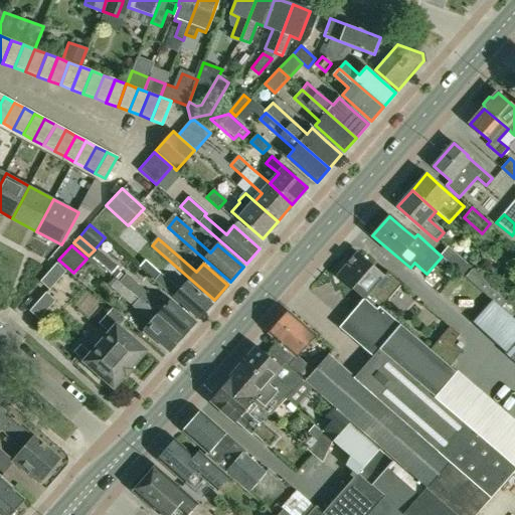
[(514,303),(448,245),(440,254),(510,315),(514,309),(514,303)]
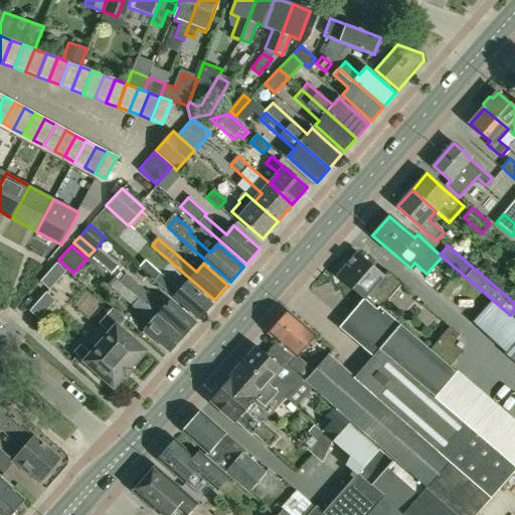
[(358,251),(337,276),(363,299),(339,327),(373,356),(379,349),(514,466),(514,421),(450,366),(462,351),(453,343),(460,334),(451,326),(431,350),(380,307),(384,303),(401,282),(389,272),(385,276),(358,251)]
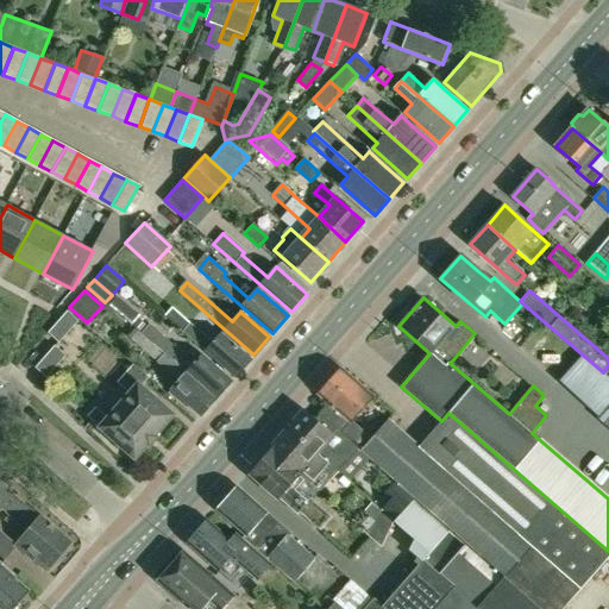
[(213,343),(190,322),(173,307),(165,315),(217,360),(234,376),(250,358),(221,333),(213,343)]
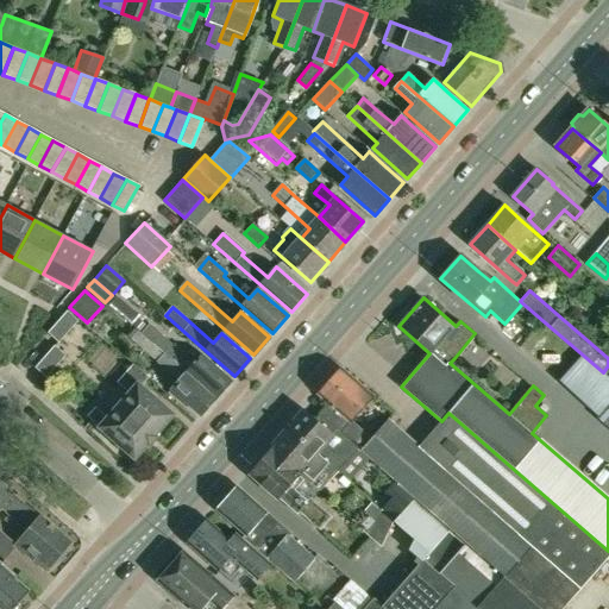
[(68,311),(49,332),(60,341),(79,320),(68,311)]
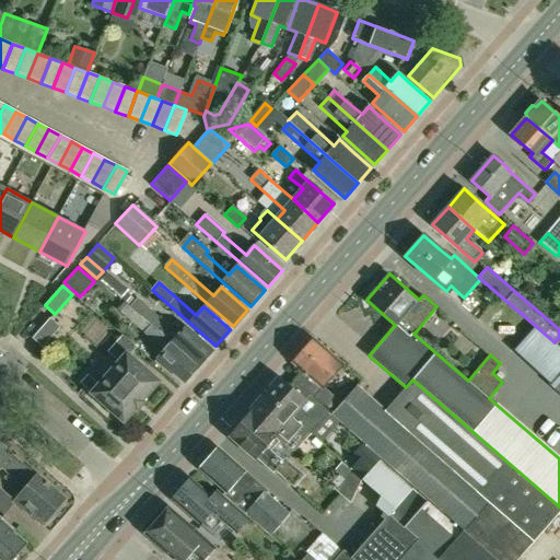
[(129,294),(124,300),(131,306),(136,300),(129,294)]
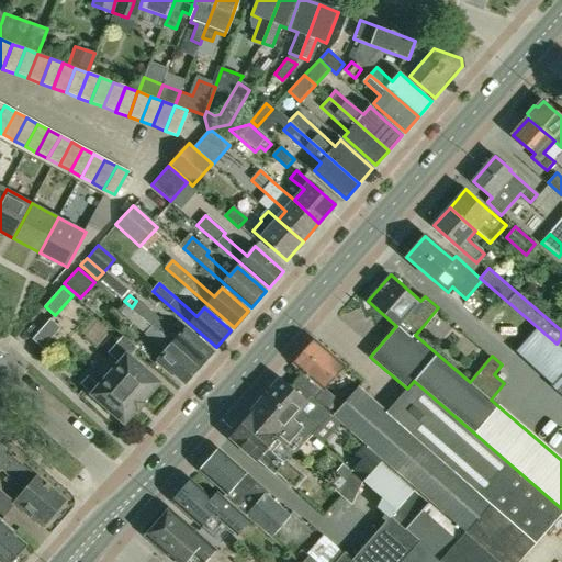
[(179,336),(158,317),(138,300),(132,307),(199,367),(213,350),(187,327),(179,336)]
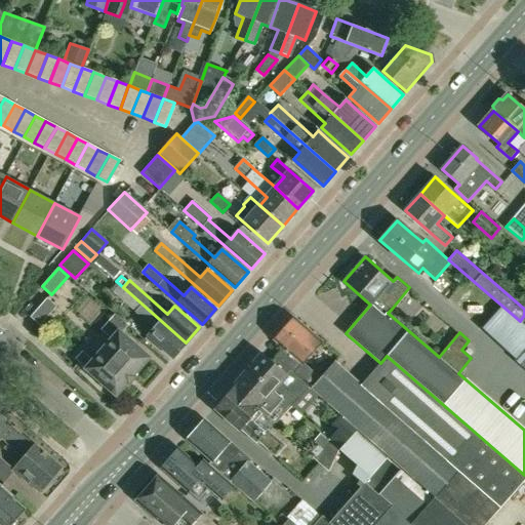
[(186,342),(123,287),(120,285),(113,292),(154,328),(147,336),(171,358),(186,342)]
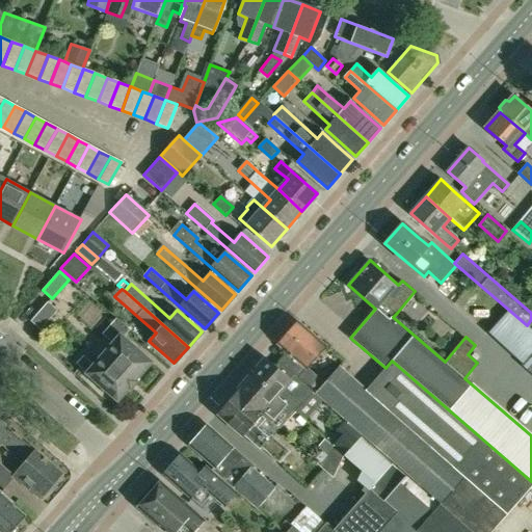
[(48,302),(31,321),(41,329),(57,311),(48,302)]
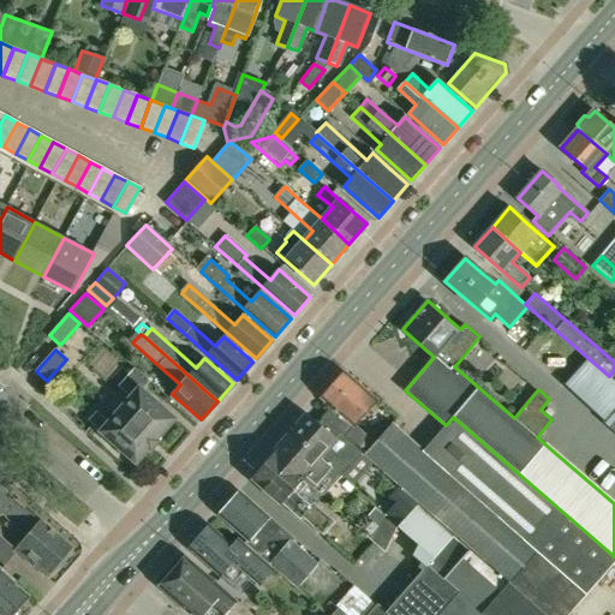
[(614,381),(591,360),(567,388),(614,430),(614,381)]
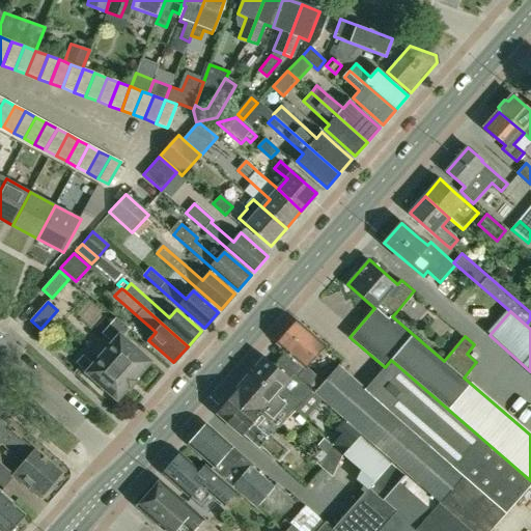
[(104,354),(134,381),(150,362),(122,337),(130,329),(116,317),(103,333),(113,343),(104,354)]
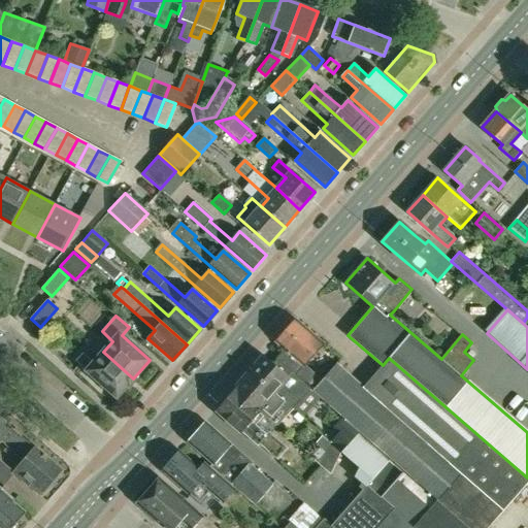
[(296,320),(276,341),(293,357),(286,366),(309,387),(308,388),(312,392),(322,381),(304,365),(323,343),(296,320)]
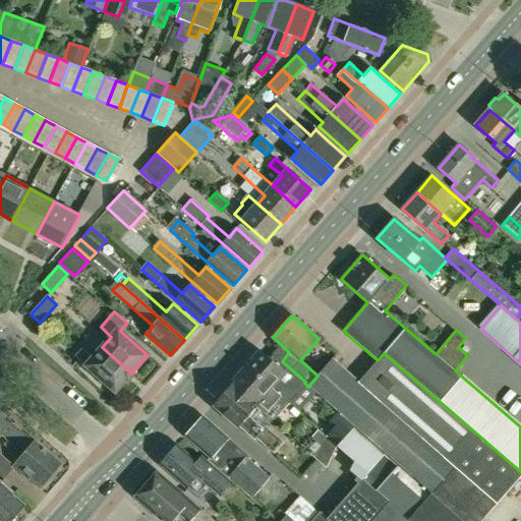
[(115,391),(131,373),(102,347),(93,358),(81,349),(75,356),(115,391)]
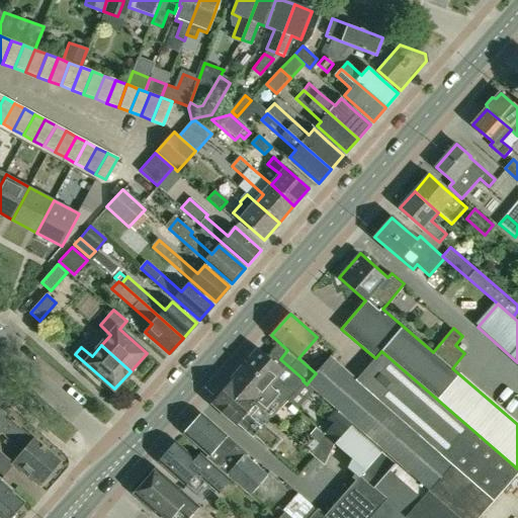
[(275,354),(271,359),(259,349),(246,363),(286,400),(303,380),(304,379),(280,359),(275,354)]
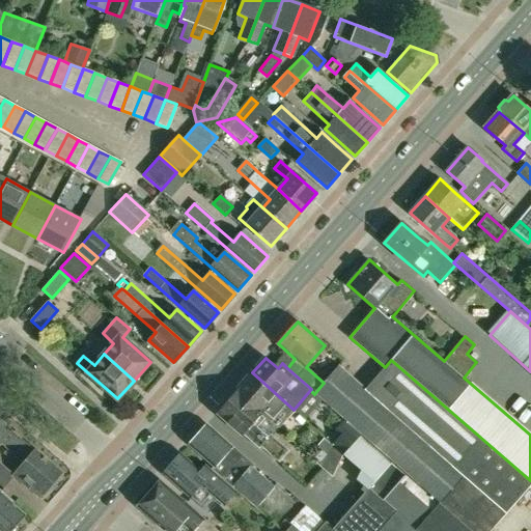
[(324,383),(314,394),(315,395),(316,393),(408,474),(407,475),(438,504),(469,530),(490,530),(530,484),(530,480),(391,360),(385,367),(366,389),(339,366),(324,383)]
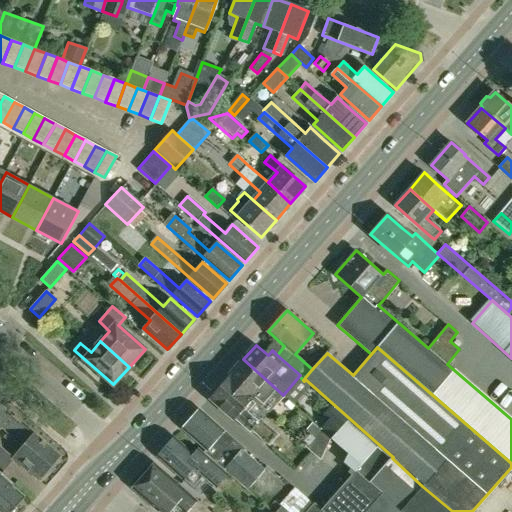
[(284,396),(283,395),(243,359),(227,378),(250,398),(250,399),(255,404),(255,403),(256,403),(267,413),(276,403),(277,404),(284,396)]
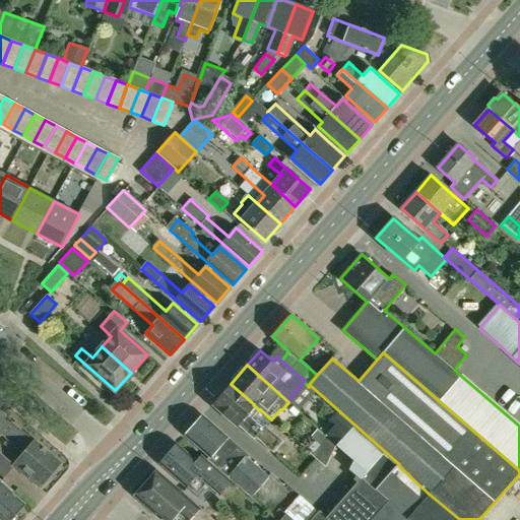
[(265,426),(271,419),(260,409),(259,409),(259,410),(254,405),(254,404),(231,384),(213,403),(239,426),(240,426),(254,439),(256,437),(270,450),(273,452),(283,441),(265,426)]
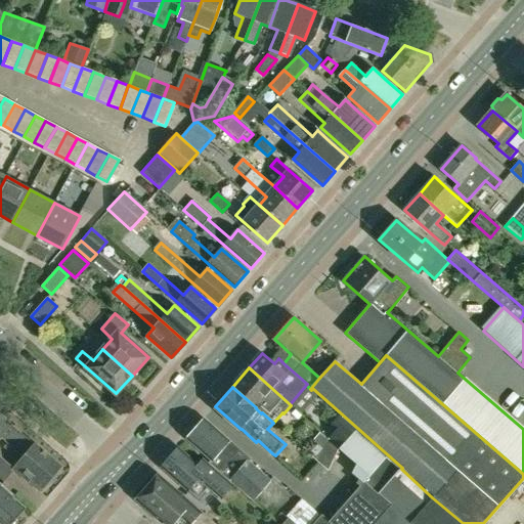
[(12,425),(13,424),(0,412),(0,438),(1,437),(0,437),(11,425),(12,425)]
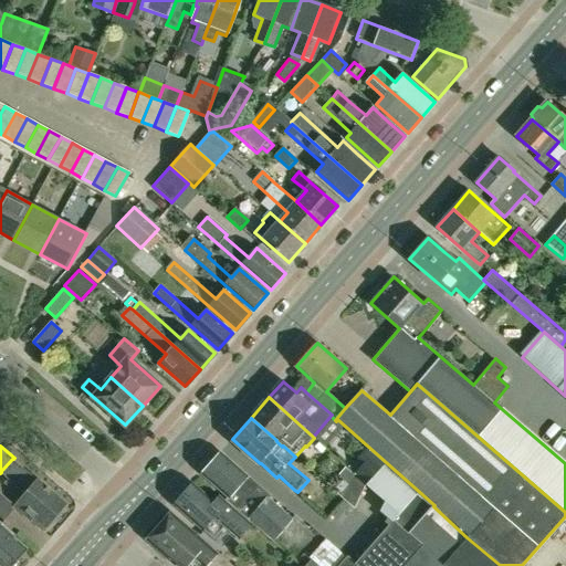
[(249,520),(273,542),(292,520),(268,499),(270,496),(220,452),(201,474),(228,498),(226,500),(249,521),(249,520)]
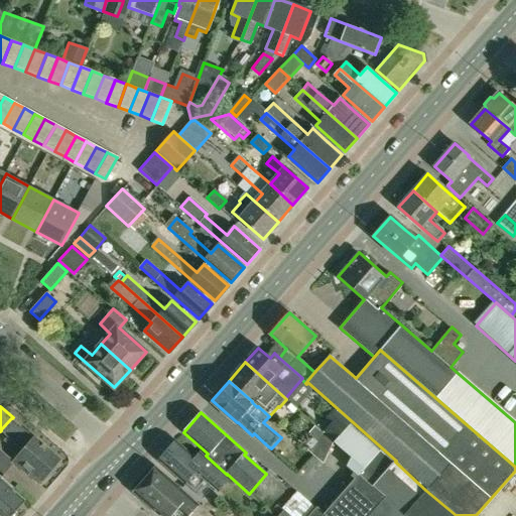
[(316,506),(307,515),(456,515),(425,490),(395,462),(394,464),(338,414),(323,432),(333,441),(350,457),(346,466),(359,476),(372,488),(373,487),(386,497),(368,515),(327,515),(326,514),(316,506)]
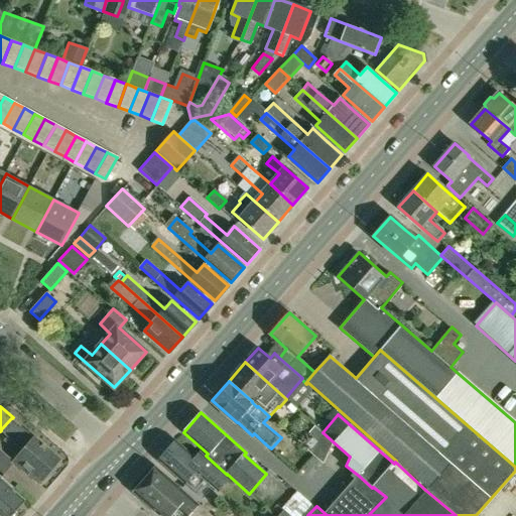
[(59,460),(35,437),(34,438),(12,418),(11,418),(0,430),(1,430),(22,449),(12,460),(27,474),(30,471),(41,480),(49,471),(53,471),(58,465),(57,462),(59,460)]
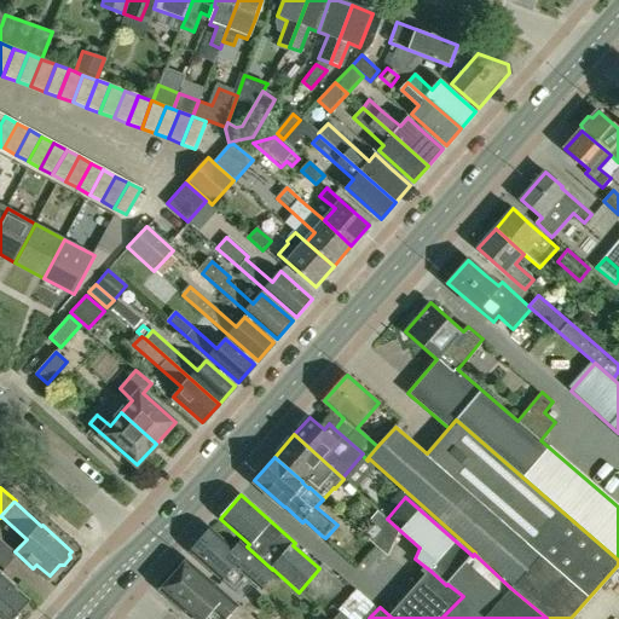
[(387,555),(399,530),(387,519),(369,539),(387,555)]
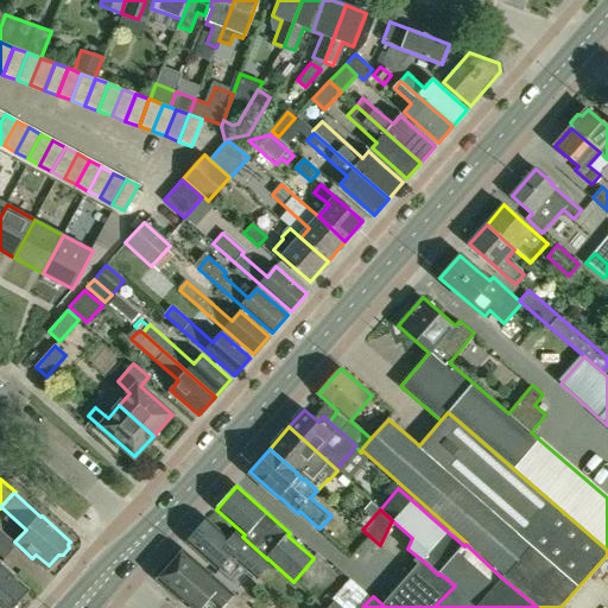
[(267,559),(242,537),(241,538),(236,533),(230,539),(208,519),(187,543),(204,558),(216,569),(229,555),(255,578),(270,563),(266,559),(267,559)]
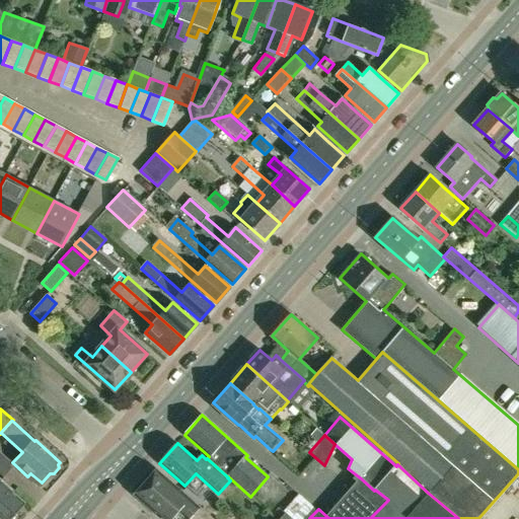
[(134,496),(160,518),(161,517),(163,518),(213,518),(157,469),(156,470),(154,468),(134,493),(135,495),(134,496)]
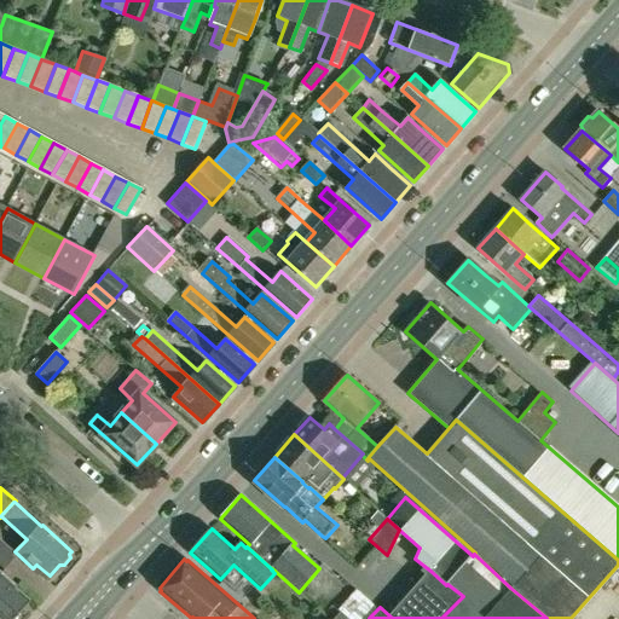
[(28,600),(15,589),(17,585),(0,570),(0,615),(3,618),(16,618),(21,614),(19,609),(28,600)]
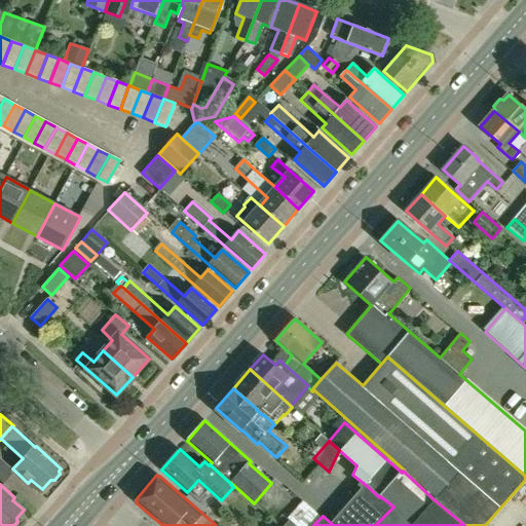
[(366,485),(332,524),(333,525),(375,525),(393,506),(380,496),(379,497),(366,485)]
